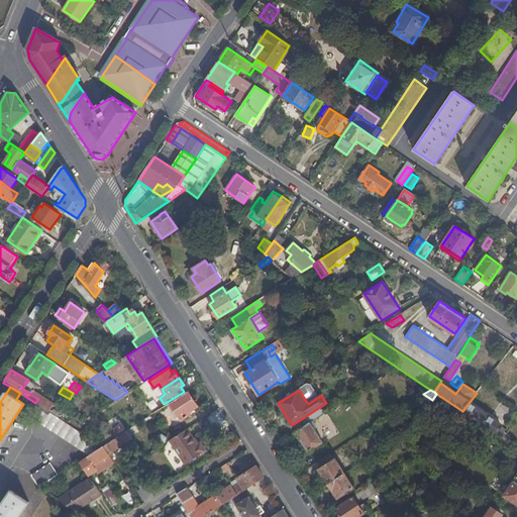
[(198,406),(188,391),(171,403),(181,420),(192,413),(190,411),(198,406)]
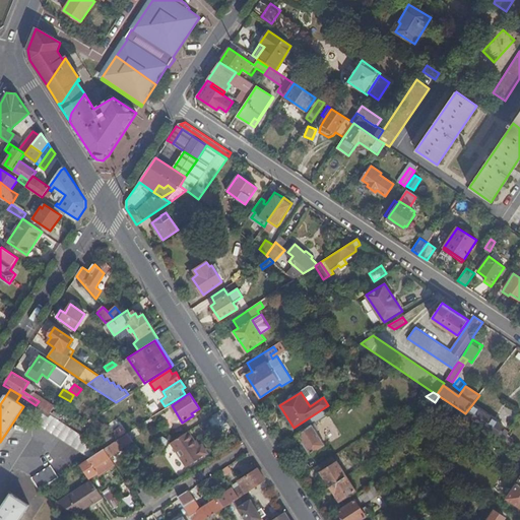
[(503,426),(472,404),(465,413),(504,440),(506,436),(499,432),(503,426)]
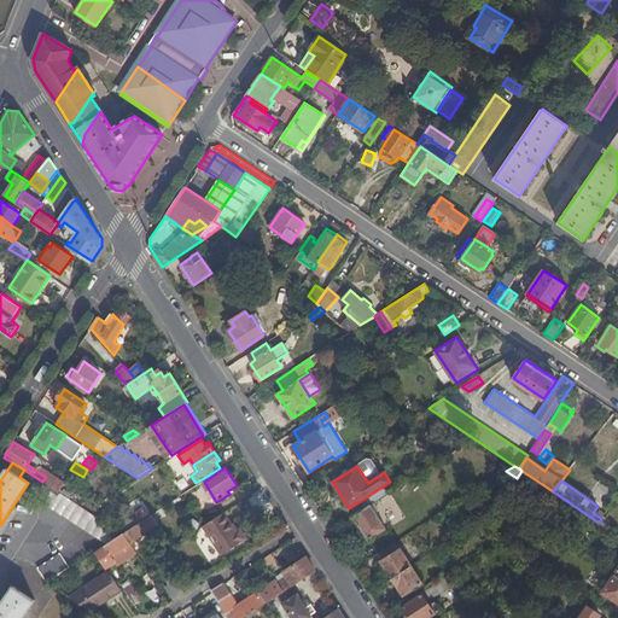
[(106,544),(122,535),(48,487),(40,501),(106,544)]
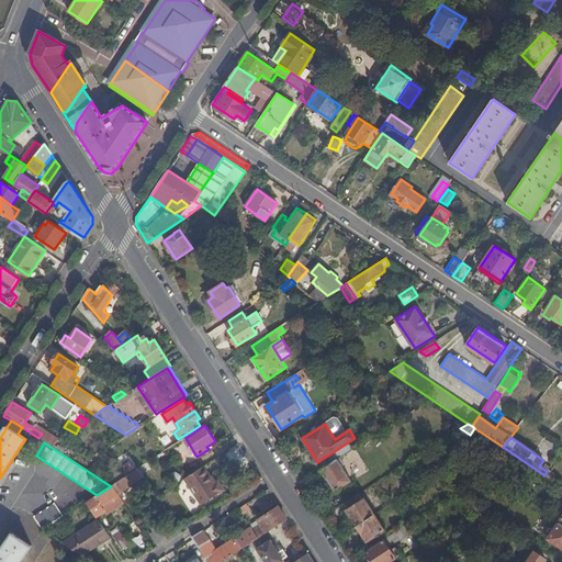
[(324,468),(322,469),(336,491),(351,480),(338,459),(324,468)]
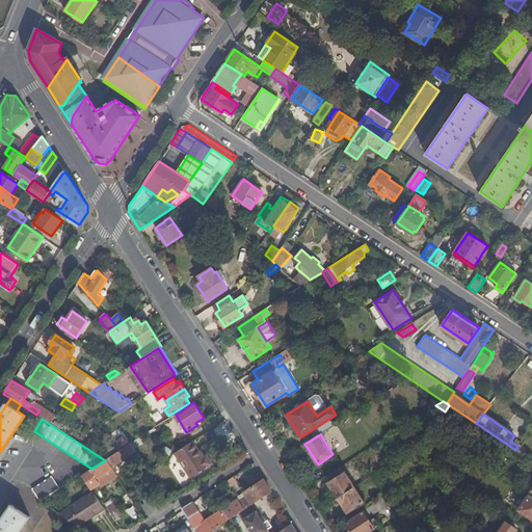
[(120,451),(105,441),(104,441),(96,453),(106,460),(106,459),(120,451)]
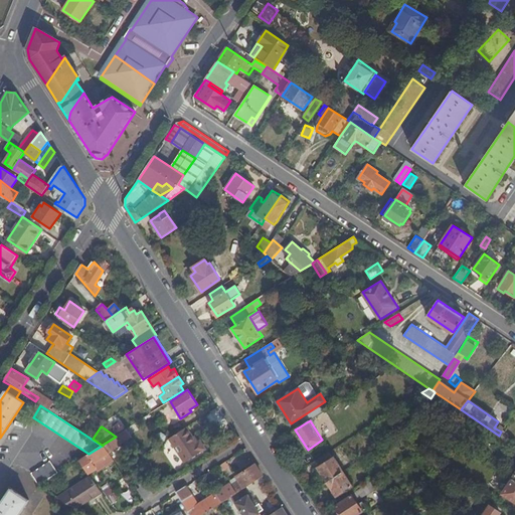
[(132,426),(116,437),(120,443),(136,433),(132,426)]
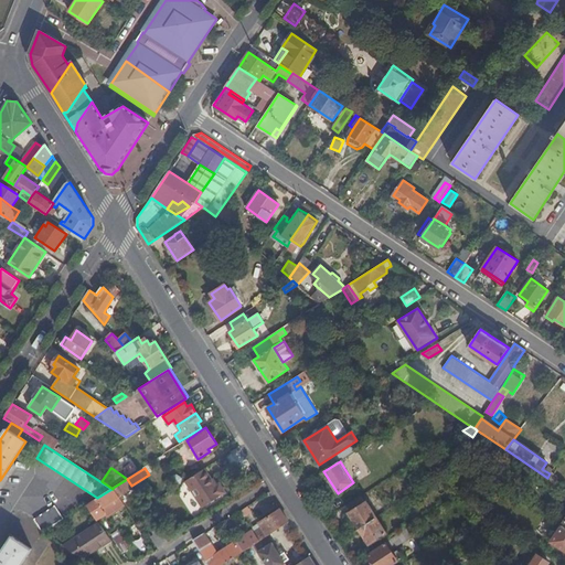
[(215,486),(204,469),(185,481),(203,508),(225,493),(219,483),(215,486)]
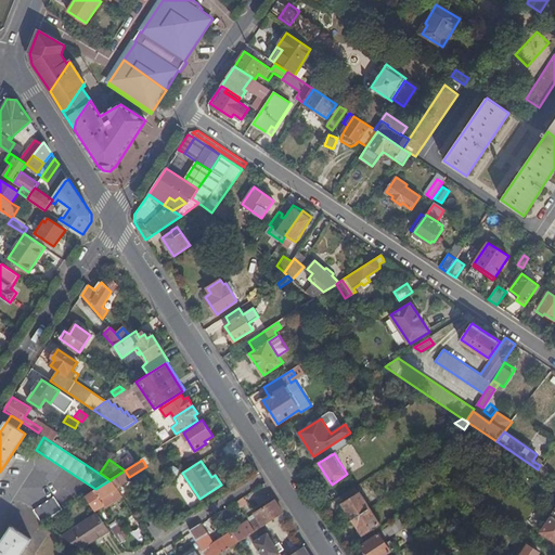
[(129,477),(125,470),(111,479),(117,488),(130,479),(129,477)]
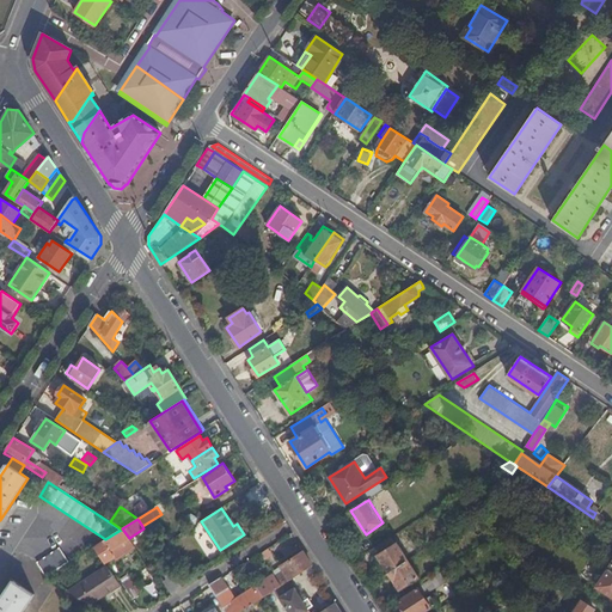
[(129,538),(122,528),(122,530),(121,530),(105,539),(93,548),(104,563),(114,557),(116,561),(135,548),(129,538)]
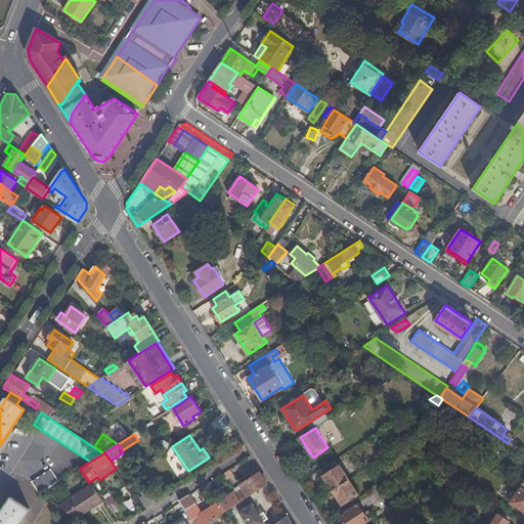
[(324,475),(334,489),(349,479),(340,465),(339,466),(336,461),(322,469),(326,474),(324,475)]
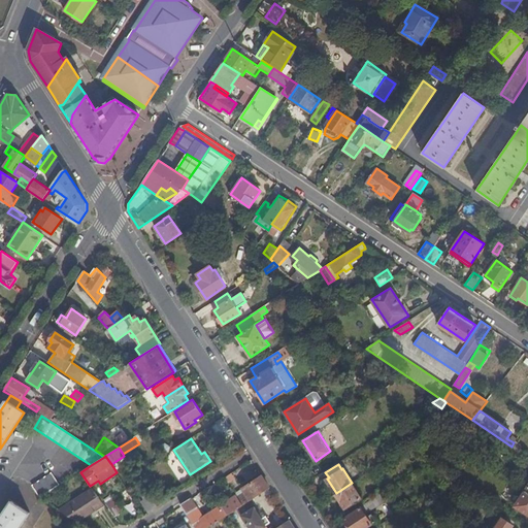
[(40,498),(60,486),(52,473),(32,486),(40,498)]
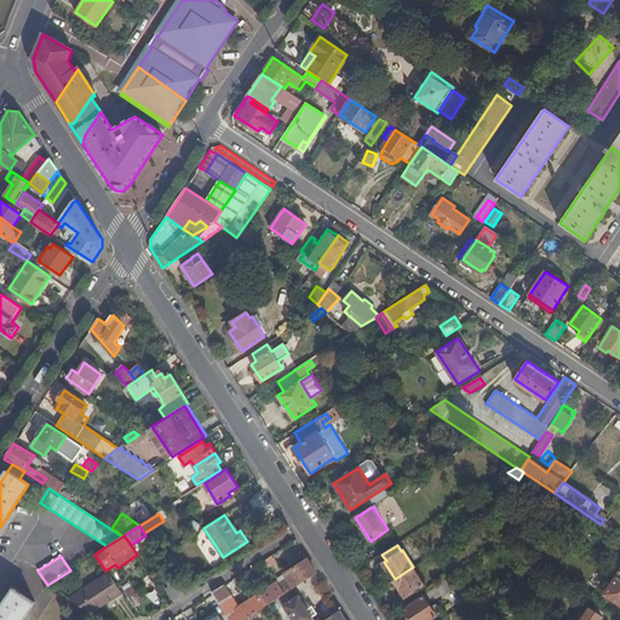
[(317,573),(308,558),(285,573),(288,578),(280,584),(277,581),(260,592),(269,604),(317,573)]
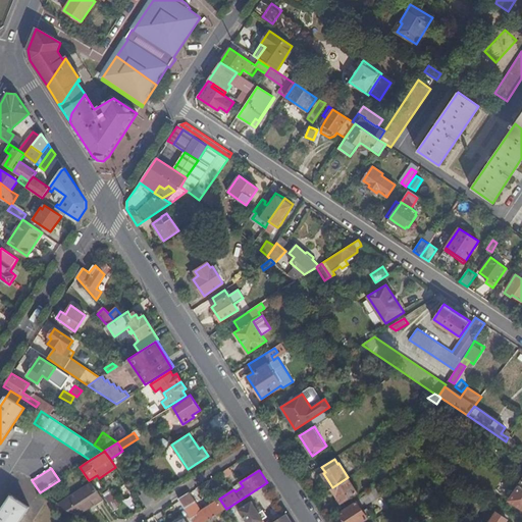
[(348,477),(332,487),(342,503),(358,492),(348,477)]
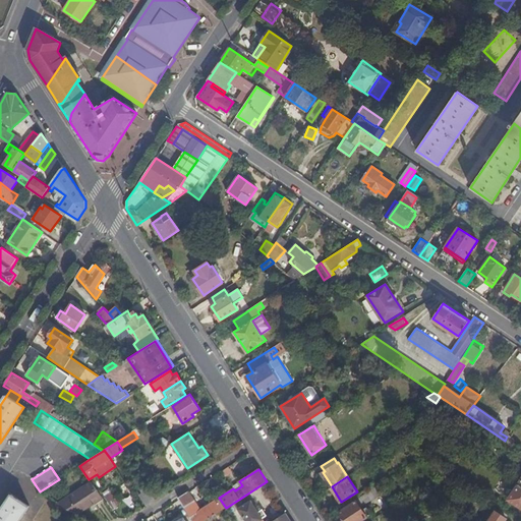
[(242,485),(239,481),(232,486),(233,488),(235,490),(242,485)]
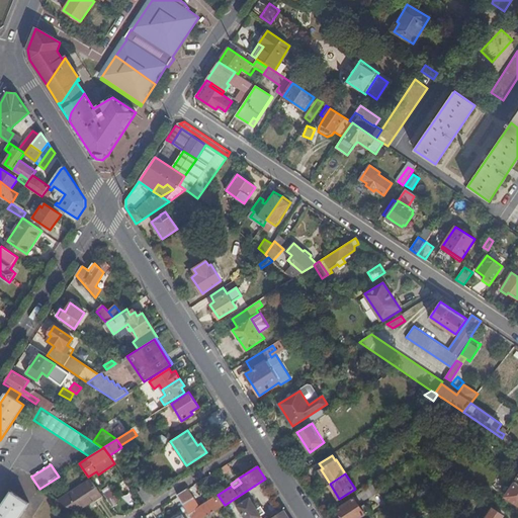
[(102,495),(91,481),(65,497),(70,504),(73,501),(79,510),(102,495)]
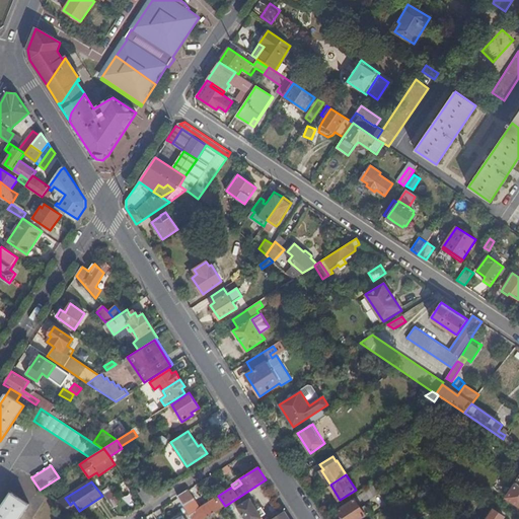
[(518,483),(517,482),(507,497),(518,504),(518,483)]
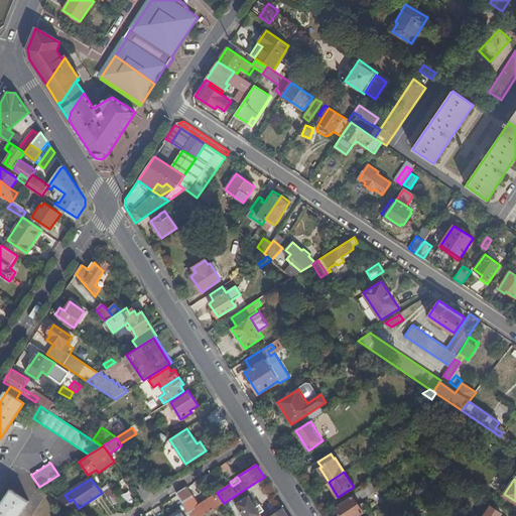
[(154,496),(158,493),(152,483),(147,486),(154,496)]
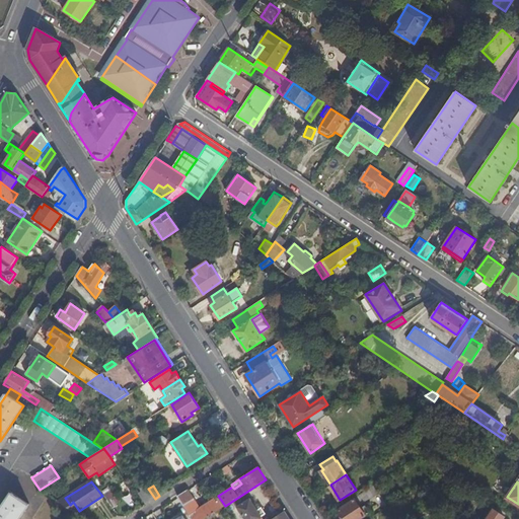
[(378,493),(373,486),(355,498),(355,499),(340,509),(346,518),(358,518),(366,515),(359,505),(378,493)]
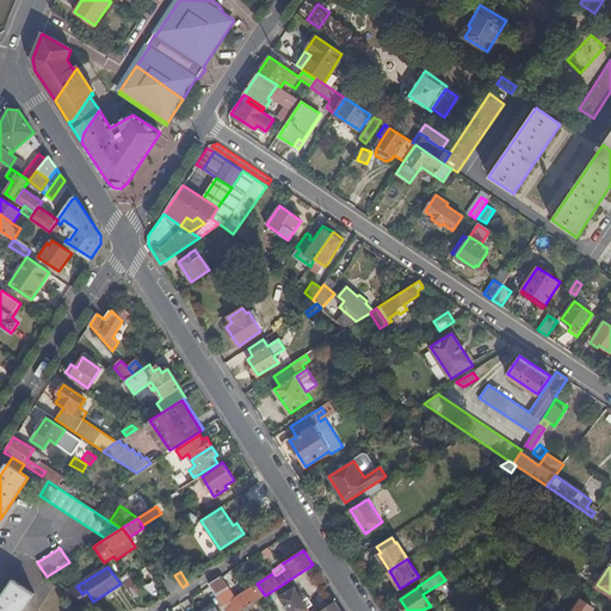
[(174,592),(183,587),(174,575),(174,574),(167,579),(174,592)]
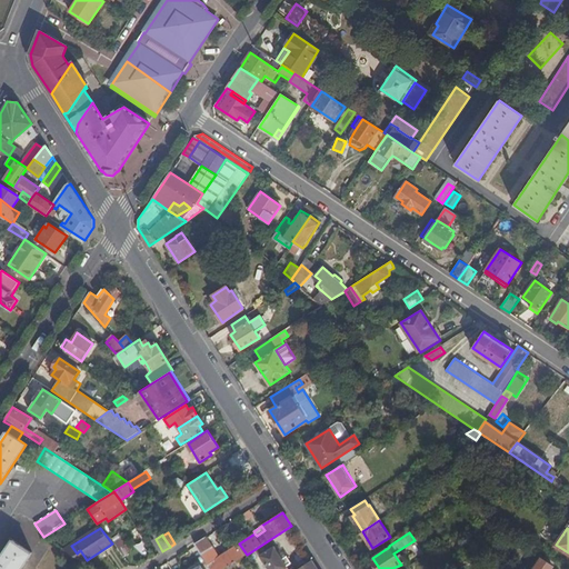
[(218,555),(207,537),(196,545),(211,568),(223,568),(240,559),(247,555),(239,543),(237,545),(237,546),(230,550),(222,556),(219,557),(218,555)]
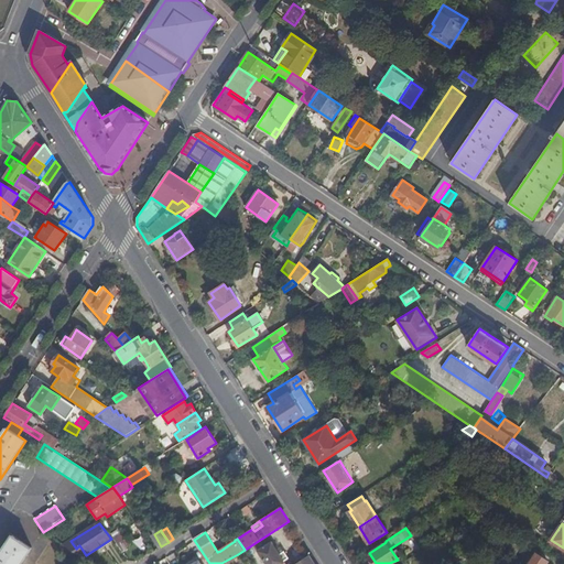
[(132,546),(123,534),(116,540),(125,552),(132,546)]
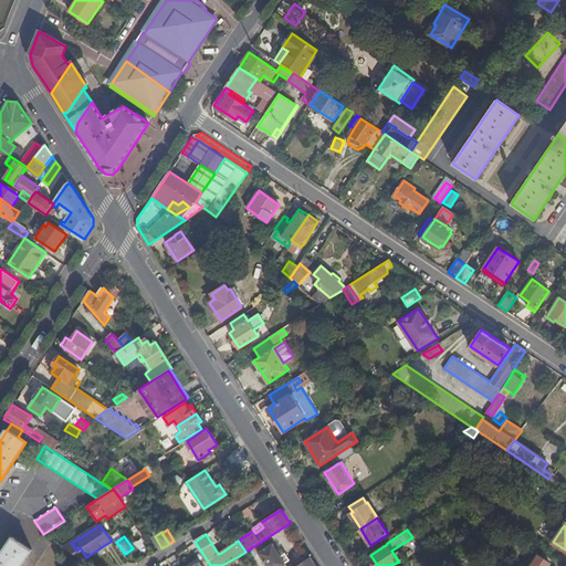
[(0,565),(21,565),(32,551),(13,537),(0,556),(0,565)]
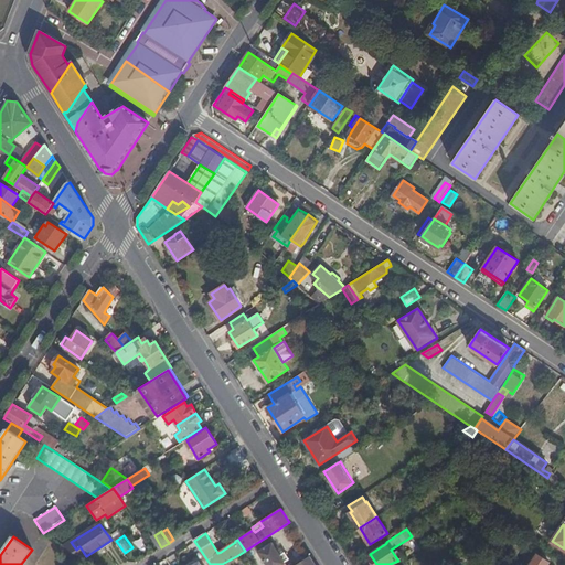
[(237,540),(236,537),(226,543),(228,546),(235,542),(235,541),(237,540)]
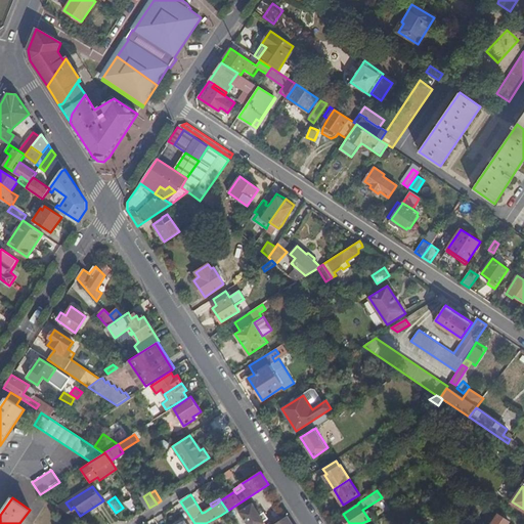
[(71,510),(66,503),(58,507),(67,512),(71,510)]
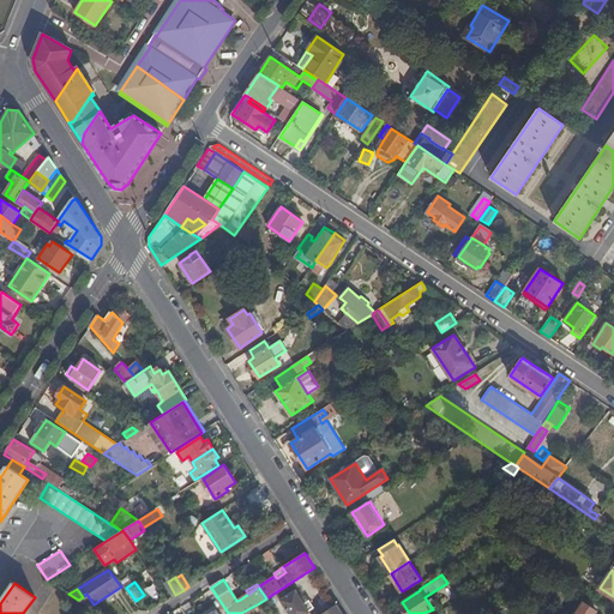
[(312,613),(311,611),(315,607),(311,600),(306,603),(296,589),(281,600),(290,613),(312,613)]
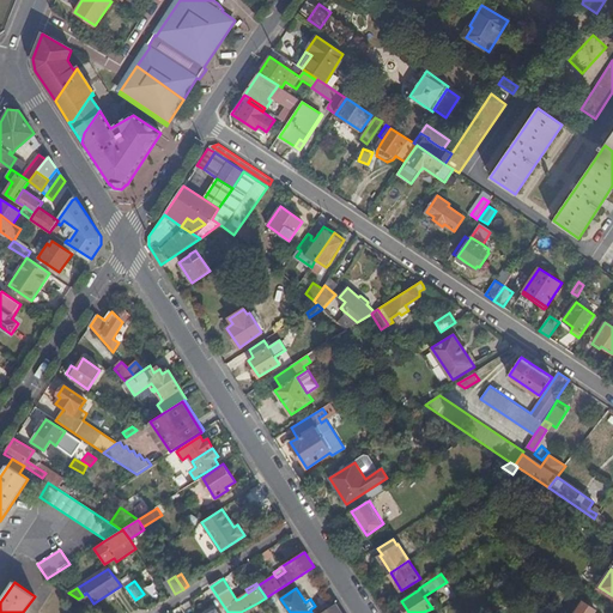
[(90,606),(93,604),(86,593),(83,596),(78,599),(90,606)]
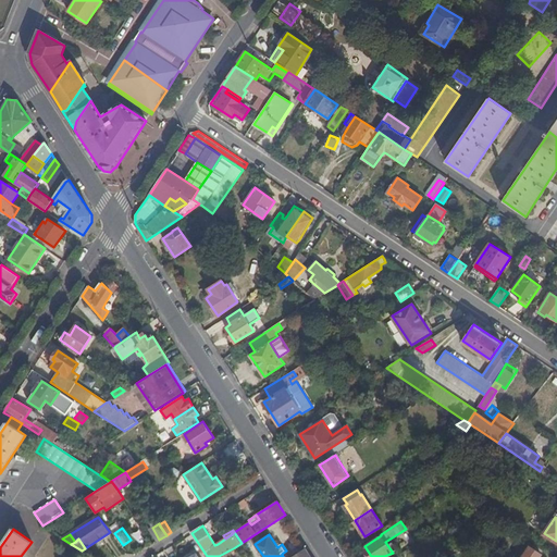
[(463,556),(473,556),(474,556),(475,554),(473,552),(475,549),(477,551),(480,545),(471,540),(455,551),(463,556)]
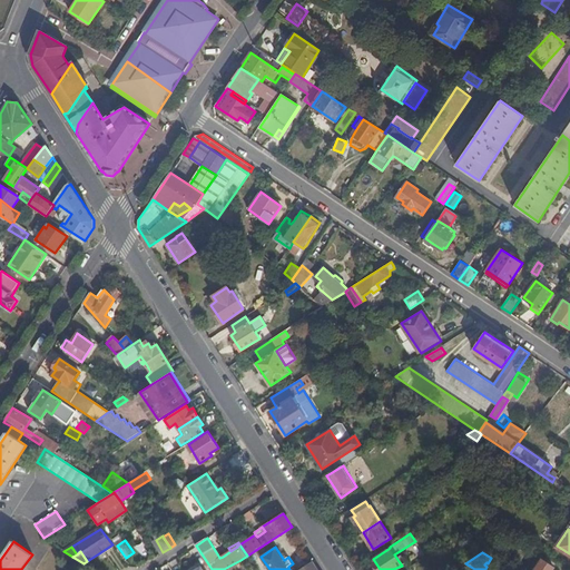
[(59,569),(62,563),(46,556),(38,569),(59,569)]
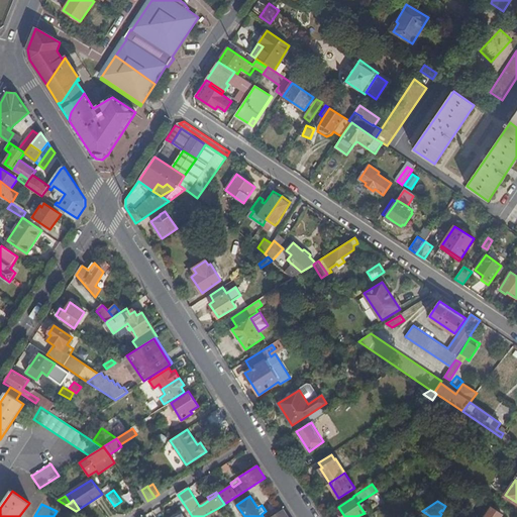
[(441,516),(461,516),(445,506),(442,511),(441,510),(439,512),(441,514),(440,516),(441,516)]
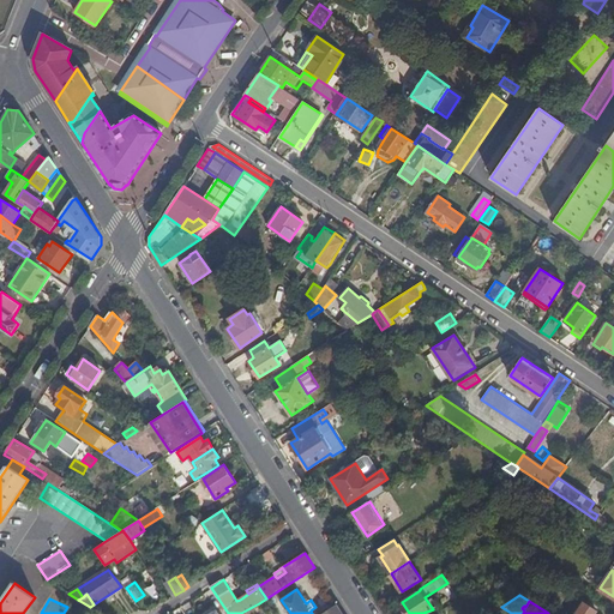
[(593,613),(596,611),(585,602),(576,613),(593,613)]
